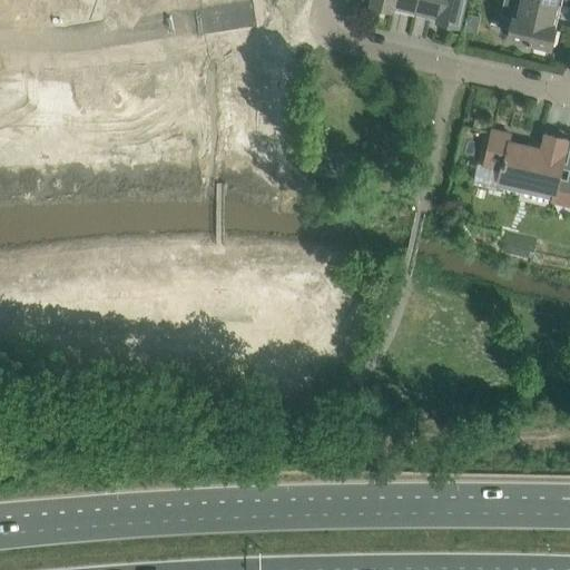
[(414,13),(418,0),(372,0),(372,3),(414,13)]
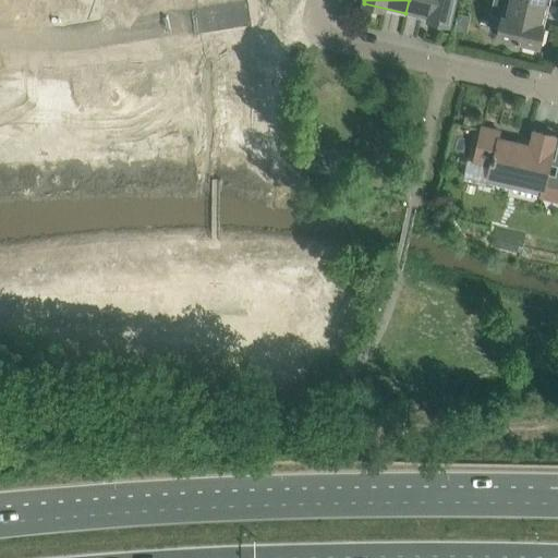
[(448,23),(453,0),(409,0),(405,13),(448,23)]
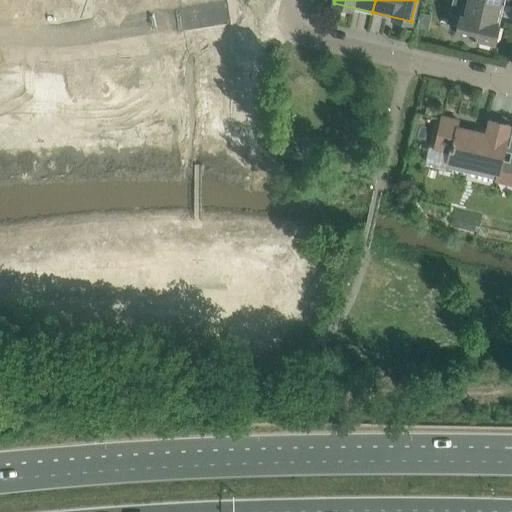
[(453,0),(451,12),(460,14),(456,32),(480,37),(479,41),(490,44),(491,40),(495,41),(504,2),(494,0),(453,0)]
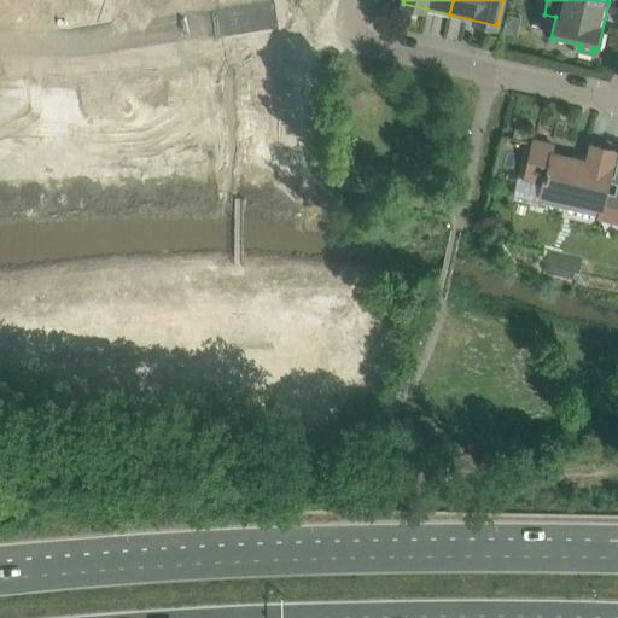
[(532,139),(523,179),(544,182),(541,196),(600,209),(598,219),(617,223),(617,157),(614,174),(608,173),(614,147),(590,143),(587,159),(551,152),(553,144),(532,139)]
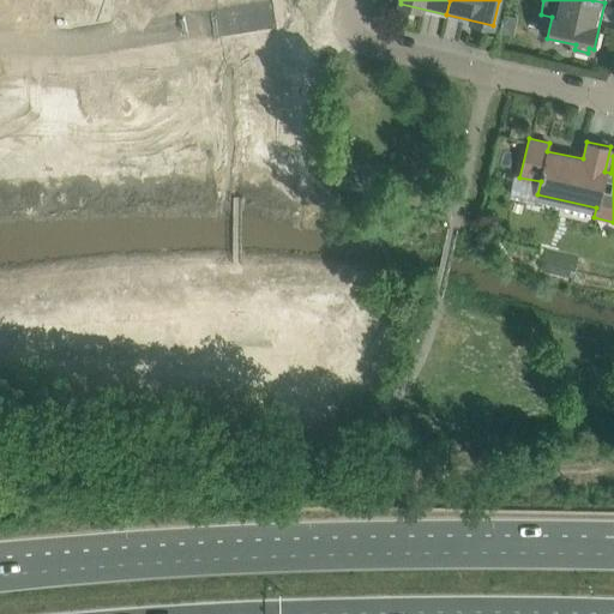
[(0,140),(0,226),(18,227),(18,142),(0,140)]
